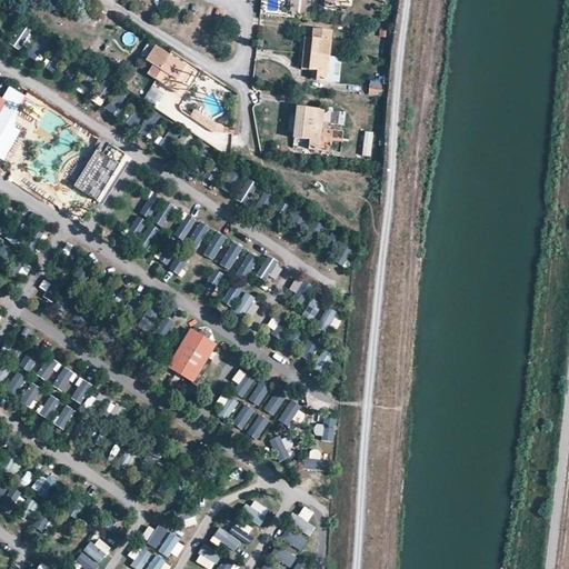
[(309,19),(311,1),(298,0),(290,0),(289,17),(309,19)]
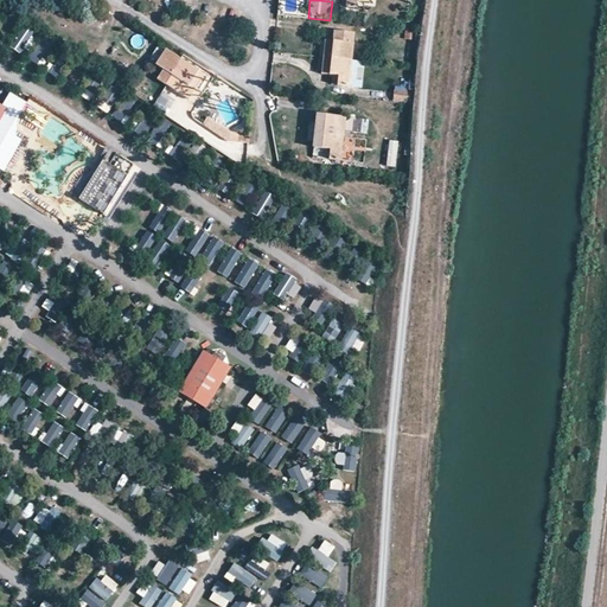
[(21,53),(32,36),(26,32),(16,49),(21,53)]
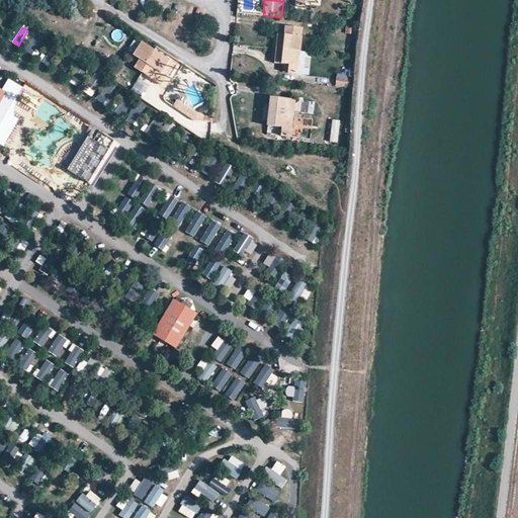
[(288,73),(297,74),(301,37),(278,35),(275,62),(289,66),(288,73)]
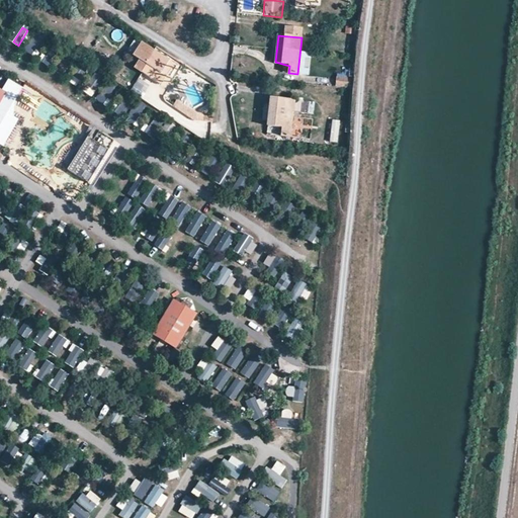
[(127,52),(132,55),(140,42),(136,39),(127,52)]
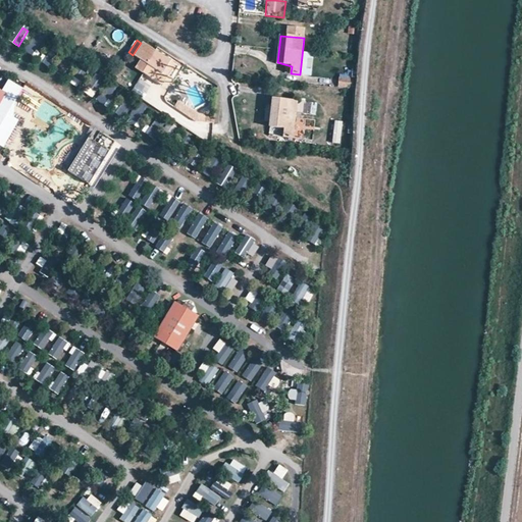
[(169,61),(141,43),(133,55),(141,60),(148,65),(161,73),(169,61)]
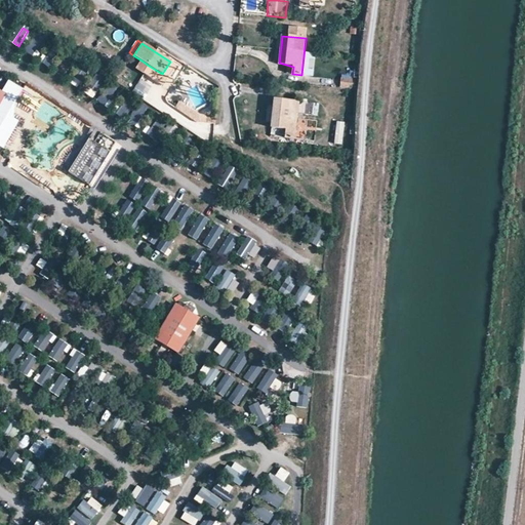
[(47,47),(42,63),(49,65),(54,50),(47,47)]
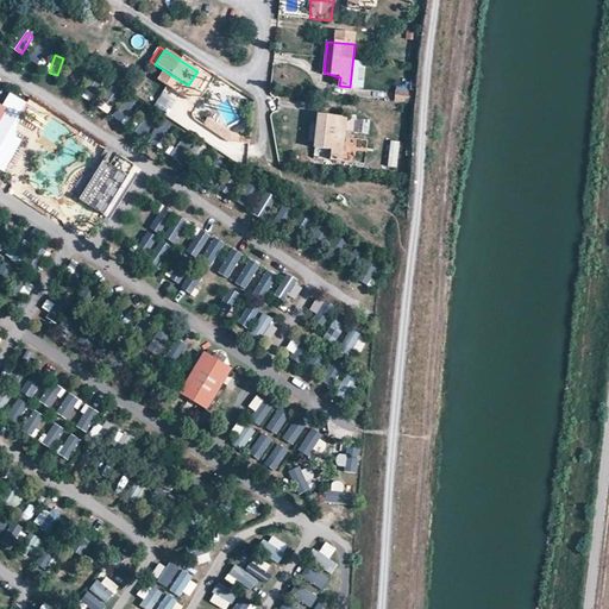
[(165,88),(173,76),(164,70),(157,82),(165,88)]
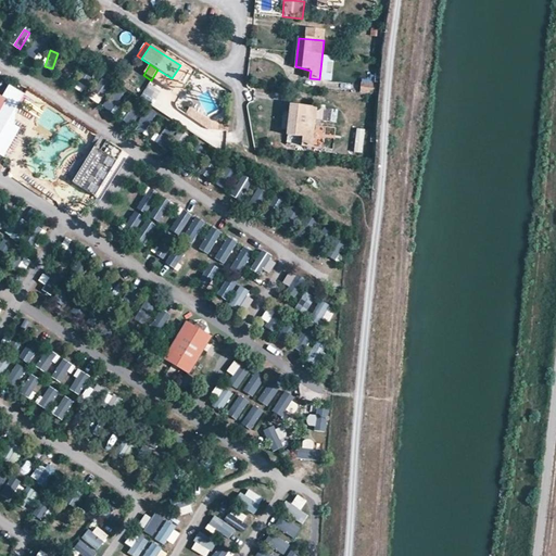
[(188,71),(180,65),(172,78),(179,84),(188,71)]
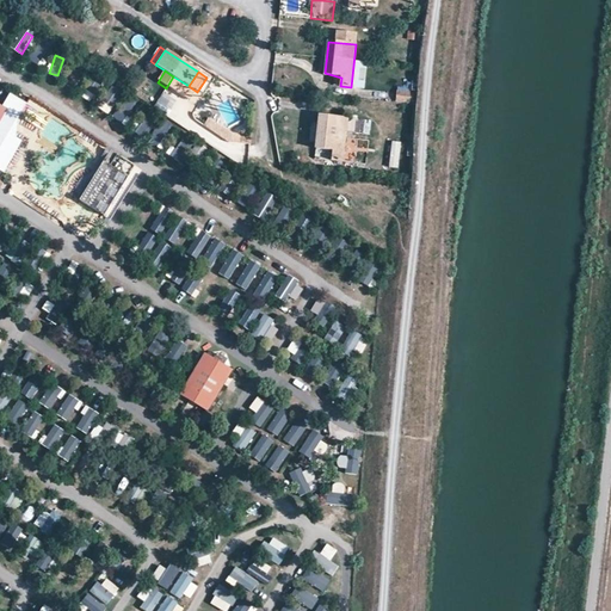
[(86,73),(85,84),(99,86),(102,76),(86,73)]
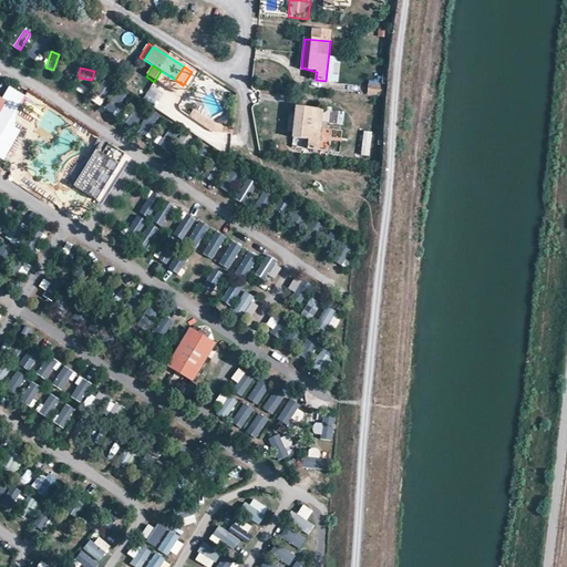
[(175,80),(161,71),(154,82),(176,96),(183,85),(175,80)]
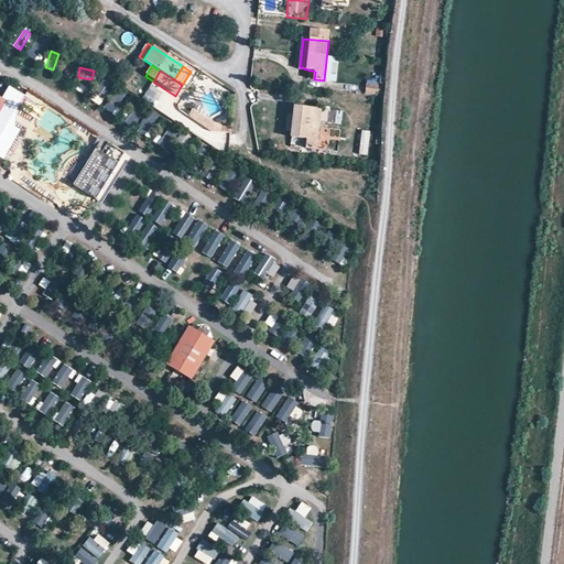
[(98,91),(105,94),(110,82),(104,79),(98,91)]
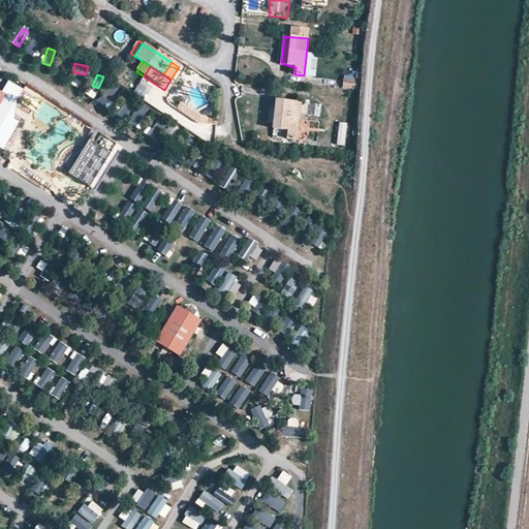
[(344,74),(344,86),(356,86),(356,75),(344,74)]
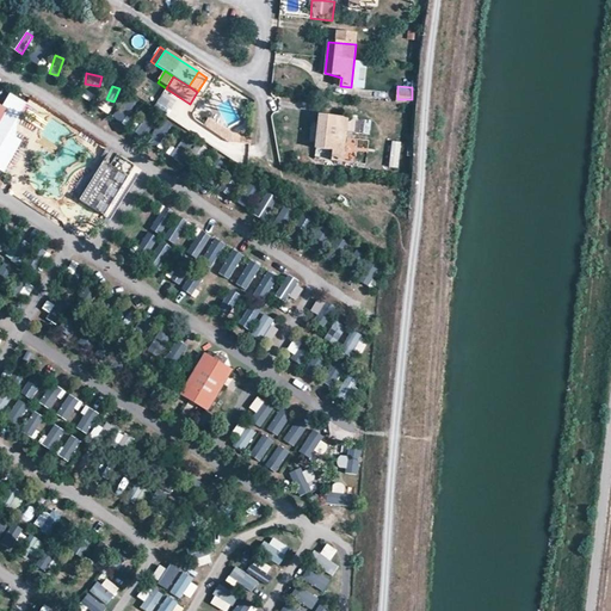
[(127,123),(137,105),(125,98),(115,116),(127,123)]
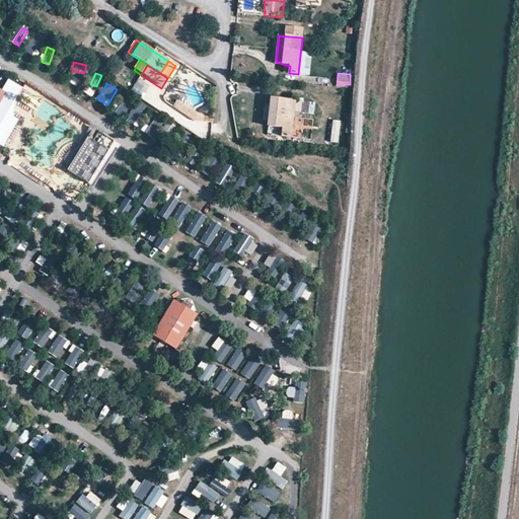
[(282,138),(292,139),(295,99),(278,98),(275,128),(282,129),(282,138)]
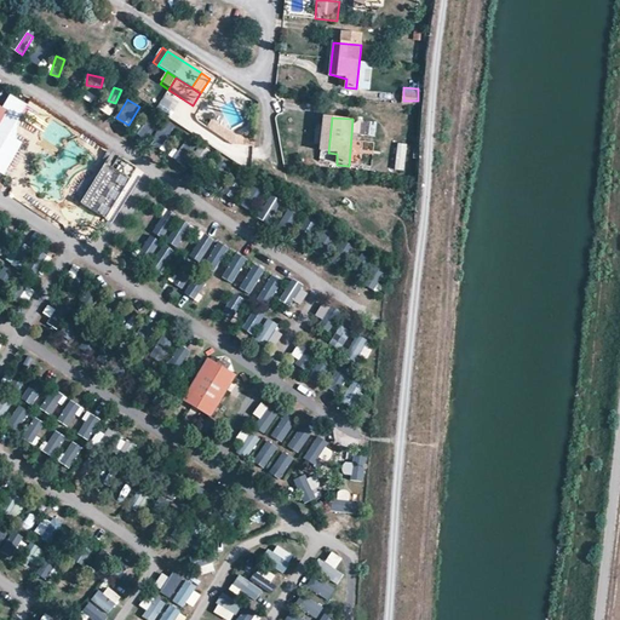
[(234,136),(211,121),(206,130),(231,147),(253,148),(254,139),(234,136)]
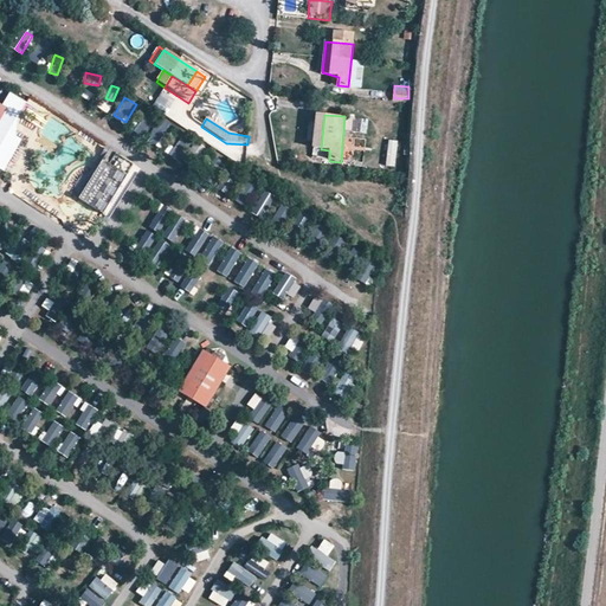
[(150,134),(174,153),(186,137),(162,120),(150,134)]
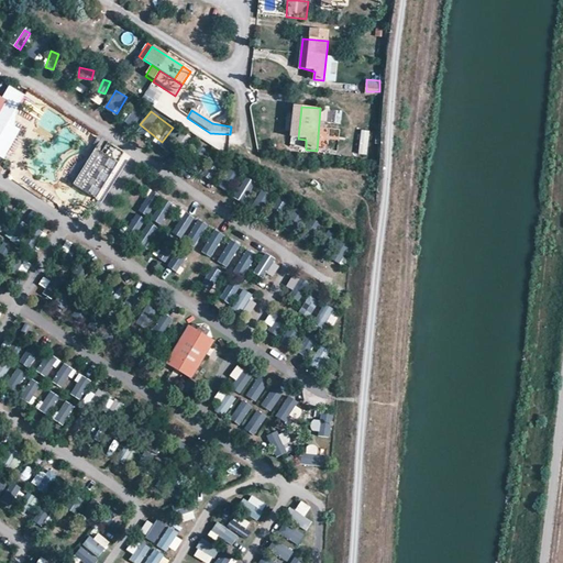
[(367,155),(371,130),(362,129),(359,154),(367,155)]
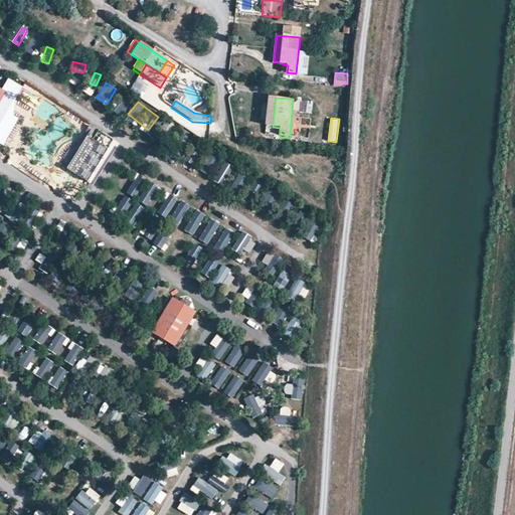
[(93,140),(101,145),(106,138),(97,133),(93,140)]
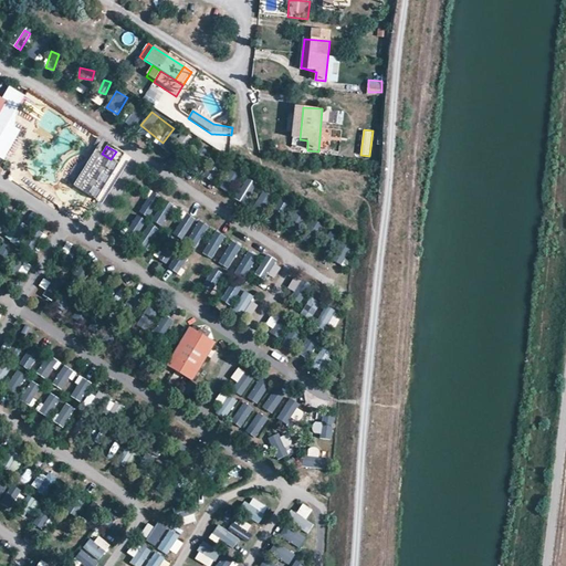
[(74,186),(95,200),(118,165),(111,159),(102,154),(96,150),(74,186)]
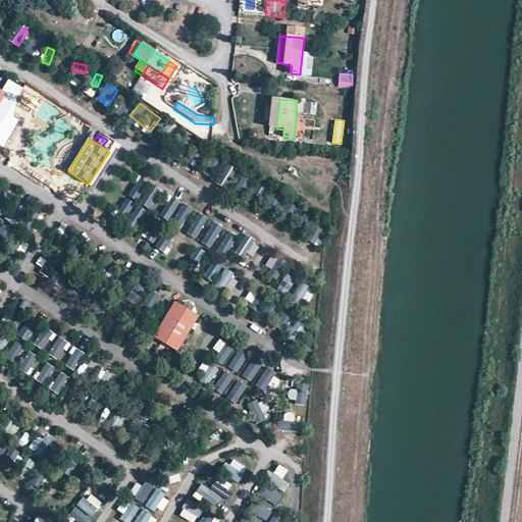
[(224,187),(235,167),(226,163),(216,183),(224,187)]
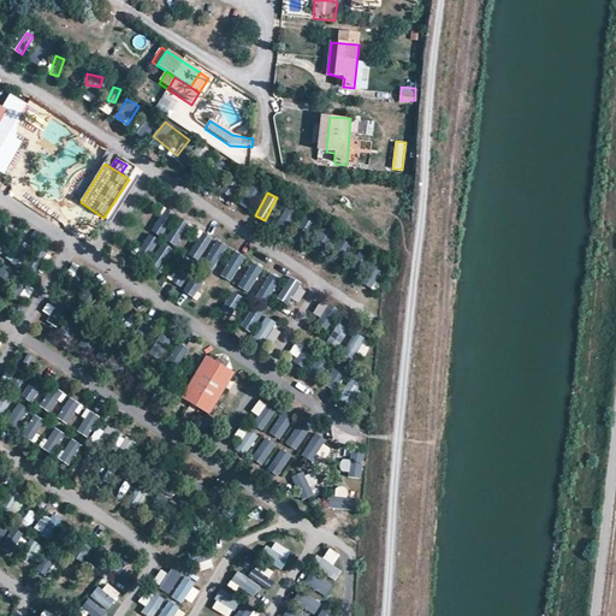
[(147,229),(157,217),(146,207),(135,219),(147,229)]
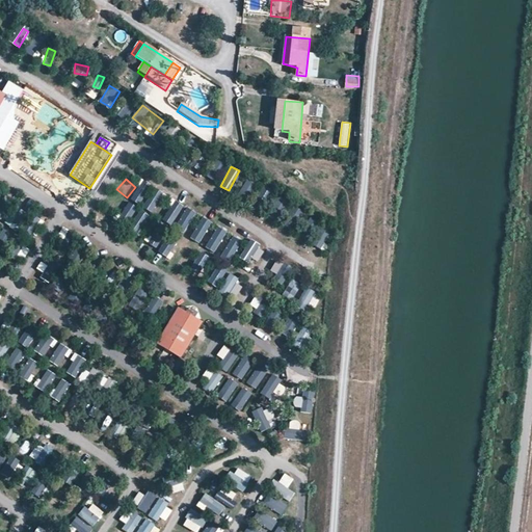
[(157,212),(164,189),(140,182),(134,201),(144,204),(142,208),(157,212)]
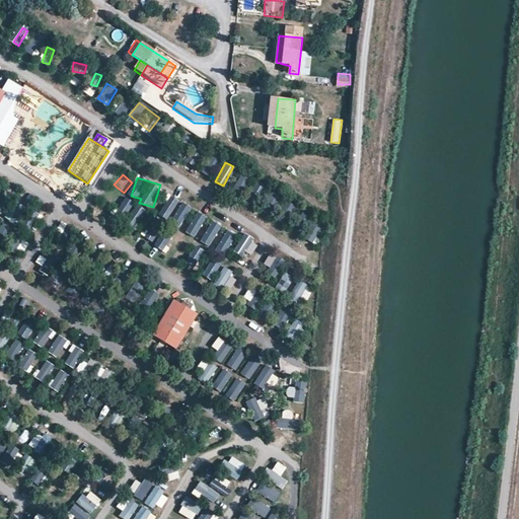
[(273,195),(263,209),(270,214),(280,200),(273,195)]
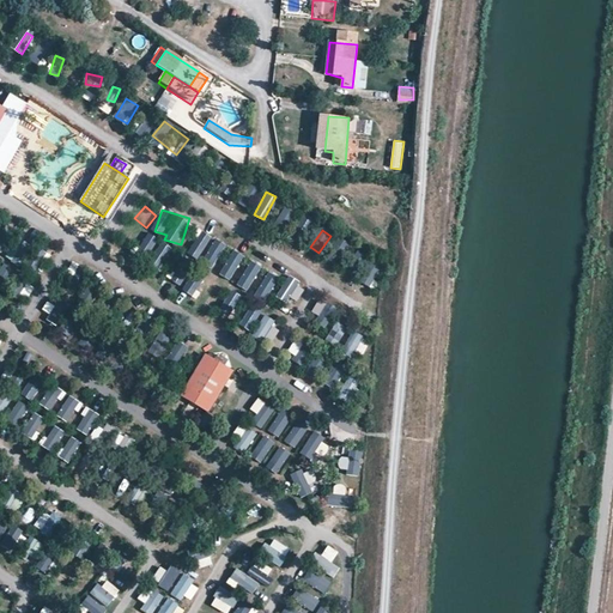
[(199,258),(212,237),(202,231),(189,252),(199,258)]
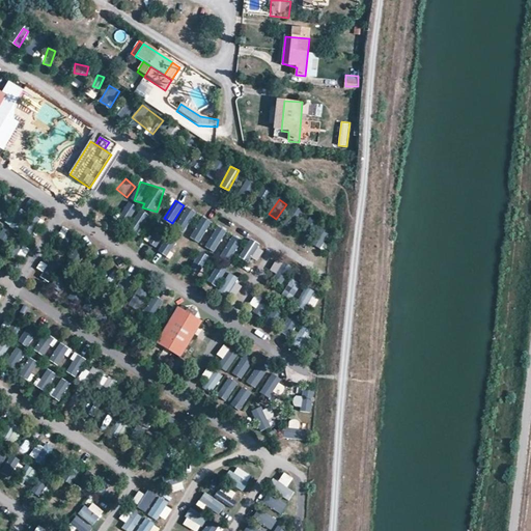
[(118,212),(123,220),(137,214),(132,204),(118,212)]
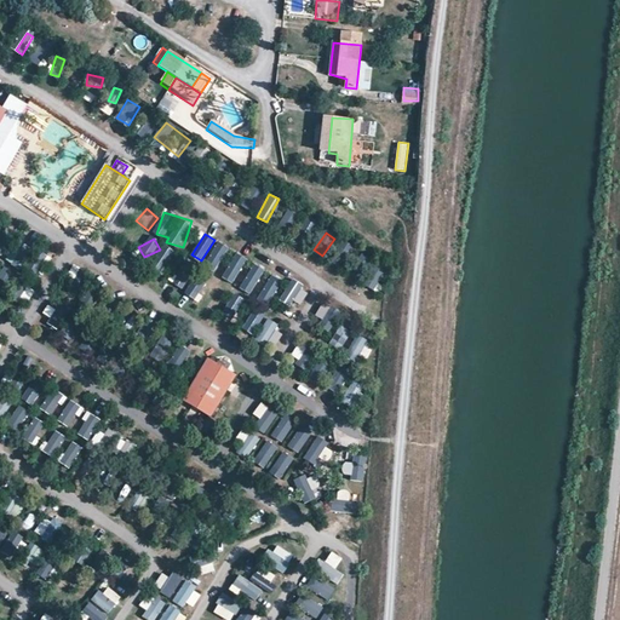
[(216,271),(229,247),(218,241),(205,265),(216,271)]
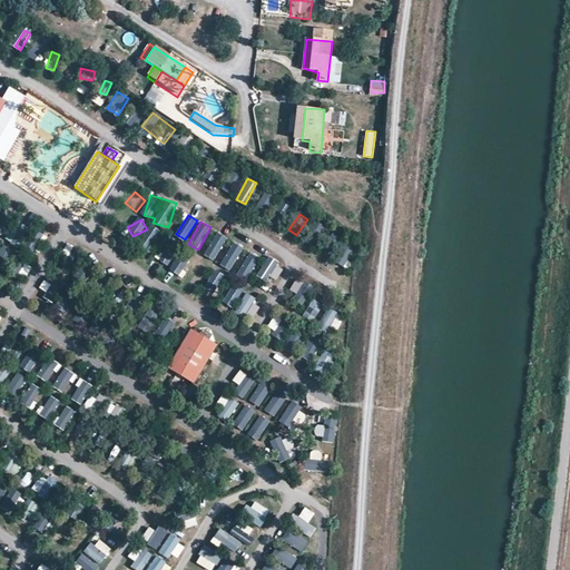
[(147,249),(159,233),(154,229),(143,246),(147,249)]
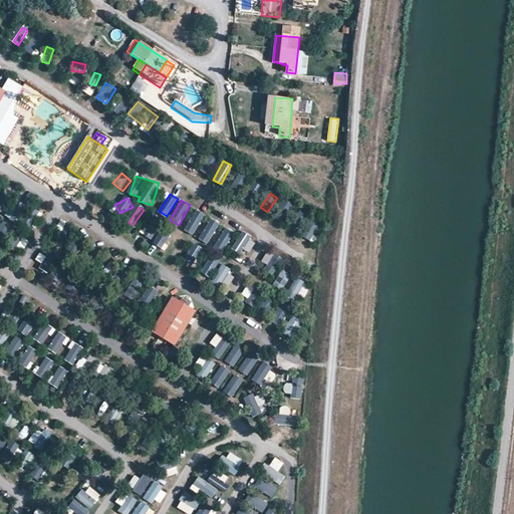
[(184,230),(193,235),(206,215),(197,210),(184,230)]
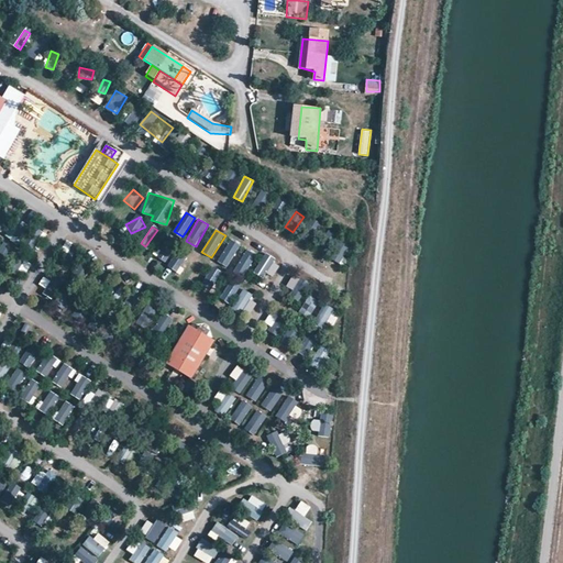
[(229,268),(241,245),(230,239),(218,262),(229,268)]
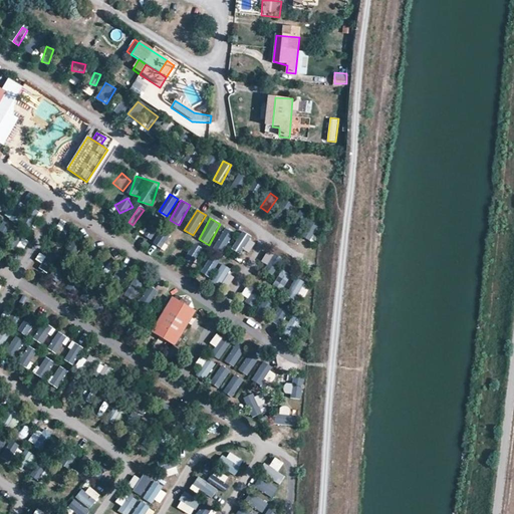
[(0,242),(2,244),(13,227),(3,221),(0,225),(0,242)]
